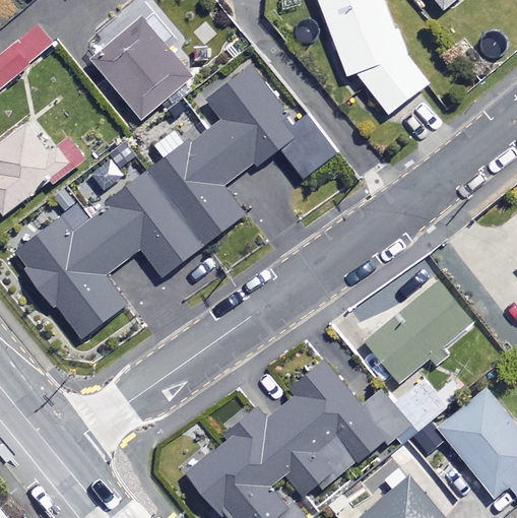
[(140,120),(191,80),(157,38),(167,30),(143,0),(141,0),(82,47),(140,120)]
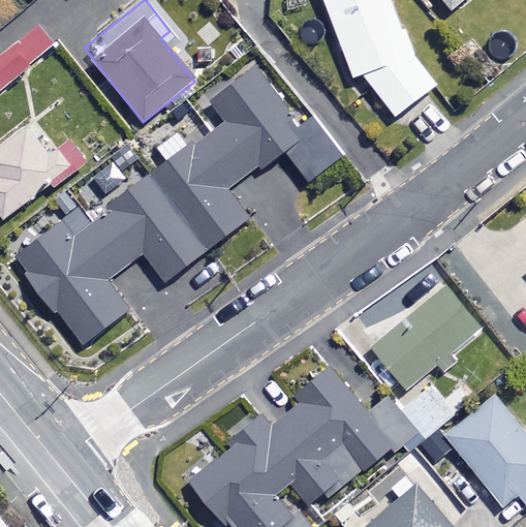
[(429,97),(390,0),(321,0),(353,80),(370,72),(387,115),(429,97)]
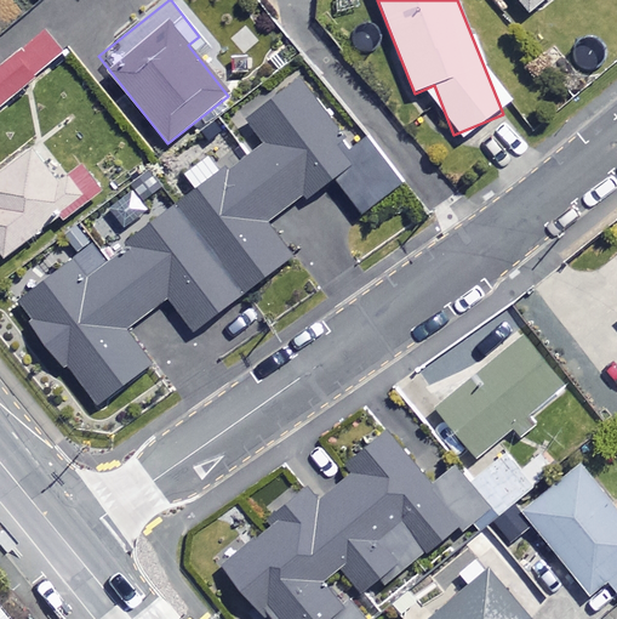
[(520,0),(530,11),(543,0),(520,0)]
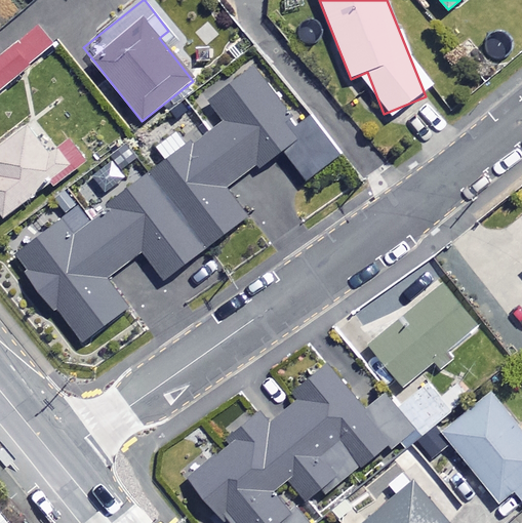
[(0,88),(52,45),(37,27),(0,56),(0,88)]
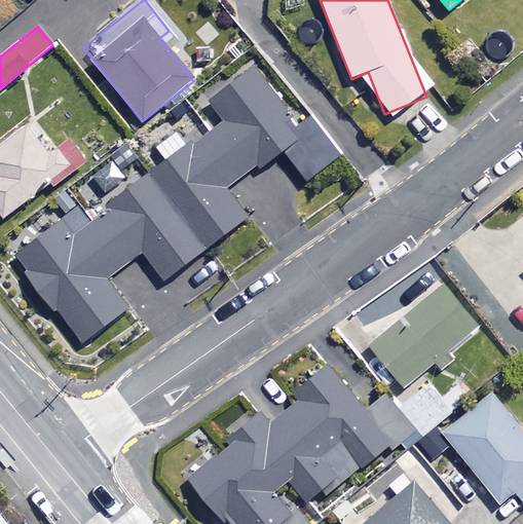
[(309,183),(343,155),(312,117),(300,127),(254,70),(210,106),(224,123),(197,146),(193,142),(152,175),(211,248),(251,216),(228,187),(279,146),(309,183)]
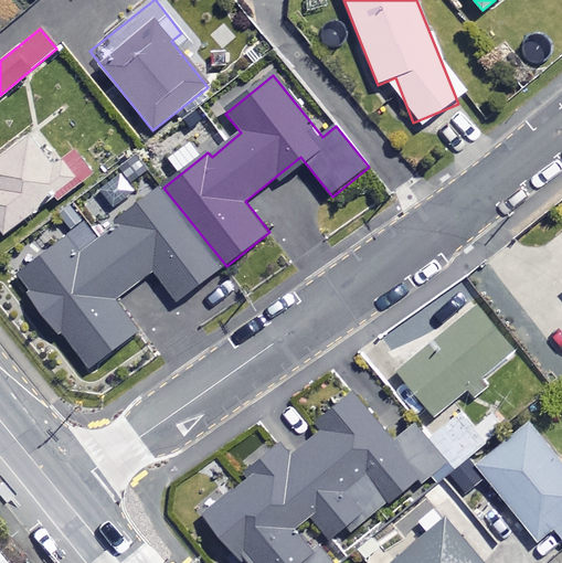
[(0,227),(3,233),(87,174),(73,153),(54,167),(32,135),(0,157),(0,227)]
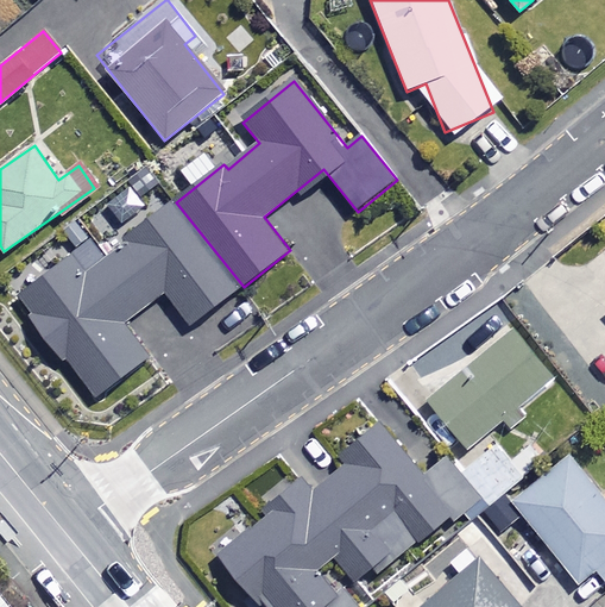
[(244,287),(176,202),(88,274),(74,256),(18,300),(98,399),(149,357),(123,326),(164,292),(194,329),(244,287)]
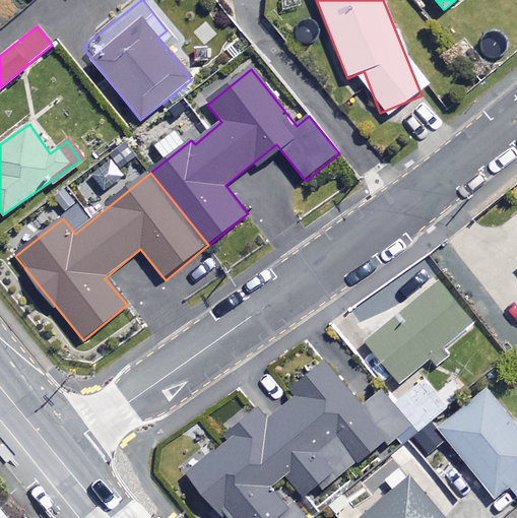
[(474,323),(440,280),(365,338),(399,382),(474,323)]
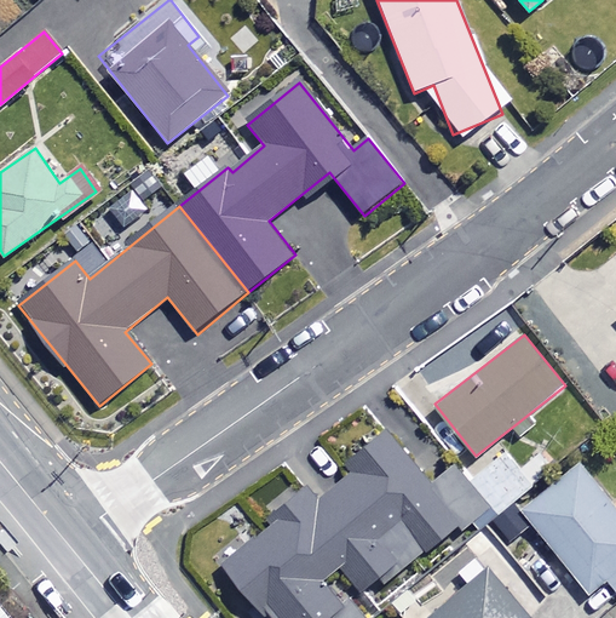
[(425,482),(373,421),(333,455),(347,473),(317,498),(310,488),(223,564),(269,617),(369,617),(378,611),(363,594),(380,579),(385,587),(460,522),(425,482)]
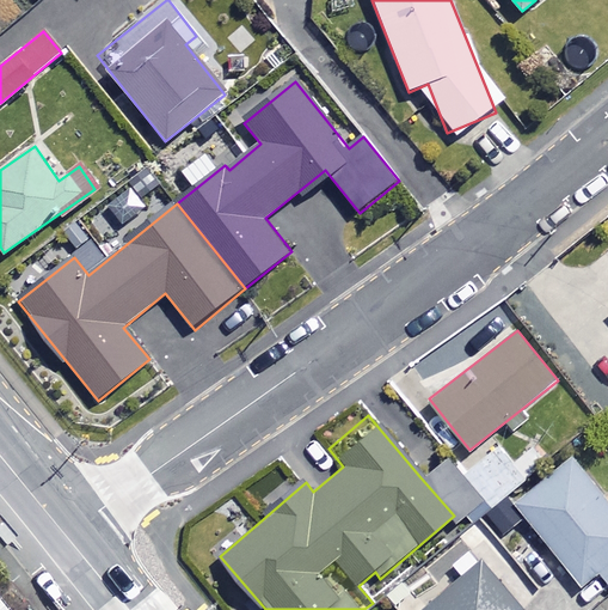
[(483,500),(489,508),(538,470),(526,453),(510,465),(495,446),(461,473),(483,500)]
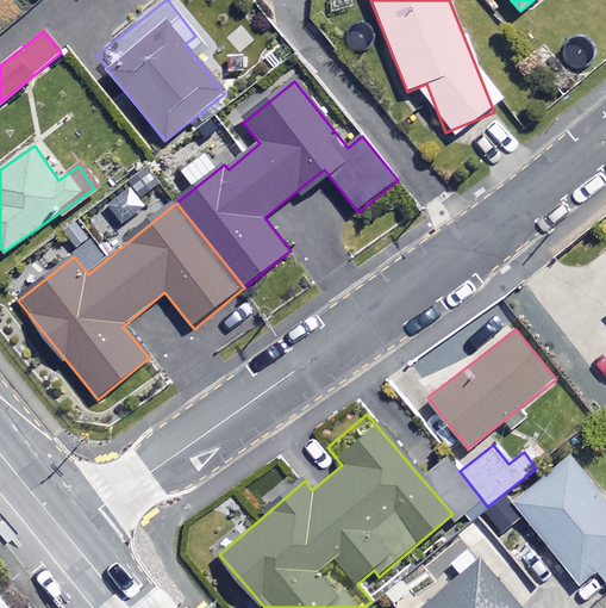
[(453,514),(457,519),(481,498),(443,454),(418,475),(453,514)]
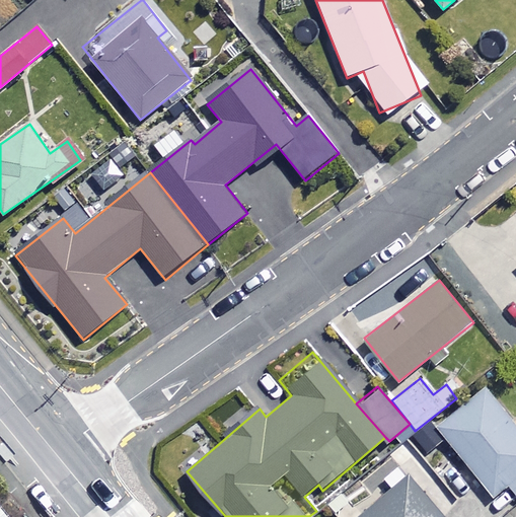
[(515,429),(485,390),(437,429),(492,498),(508,485),(515,495),(515,429)]
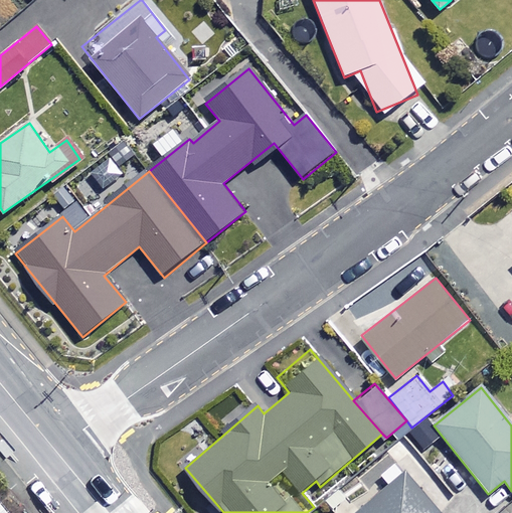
[(440,512),(404,472),(356,512),(440,512)]
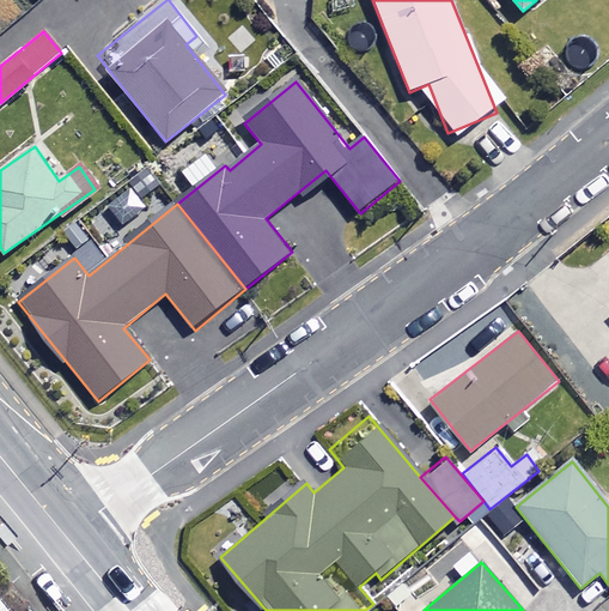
[(0,610),(14,610),(0,593),(0,610)]
